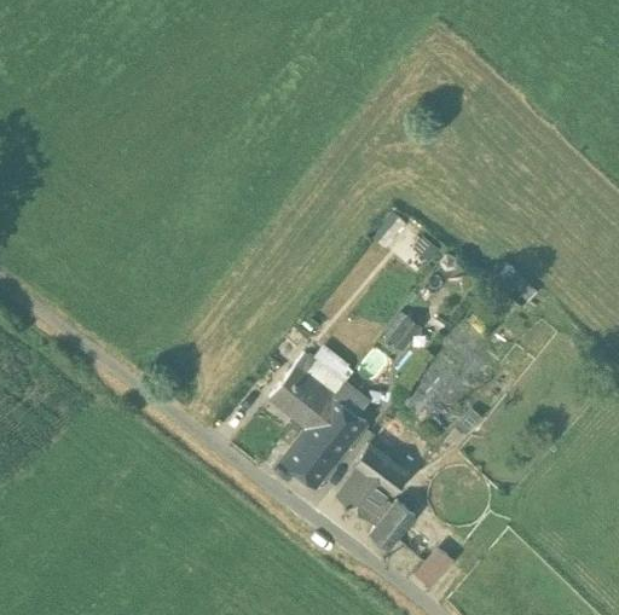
[(386,248),(406,222),(393,212),(372,237),(386,248)]
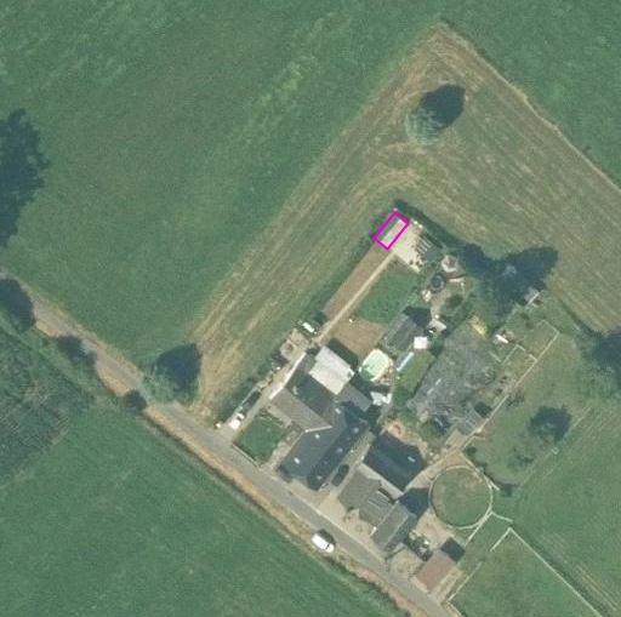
[(525,306),(539,290),(510,267),(496,284),(525,306)]
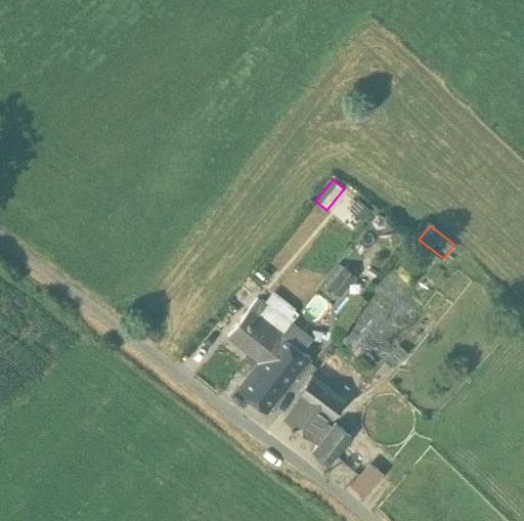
[(344,269),(329,289),(338,296),(343,294),(355,277),(344,269)]
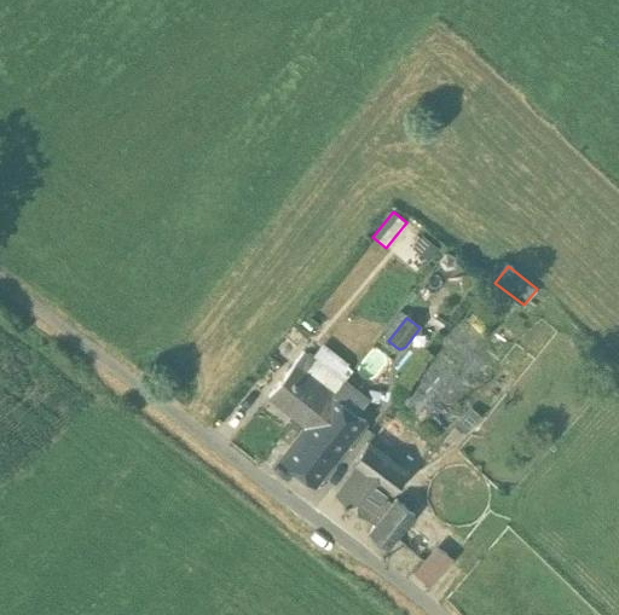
[(333,398),(295,366),(270,398),(306,430),(333,398)]
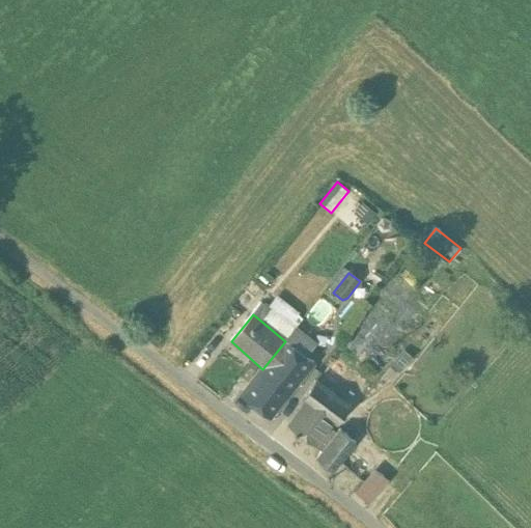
[(262,369),(241,396),(270,420),(314,364),(305,357),(312,348),(312,344),(295,330),(294,332),(294,331),(285,341),(285,340),(262,369)]
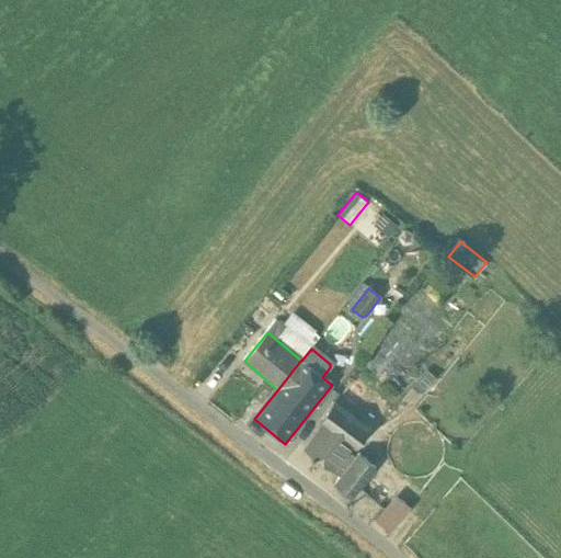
[(428,372),(414,390),(422,396),(436,378),(428,372)]
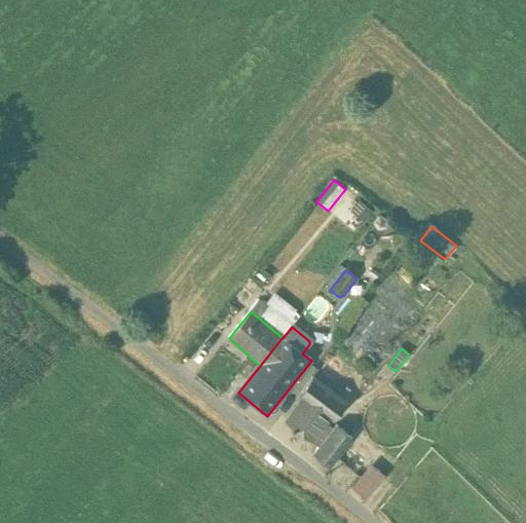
[(345,404),(310,378),(298,396),(303,399),(286,423),(309,442),(323,424),(328,416),(333,420),(345,404)]
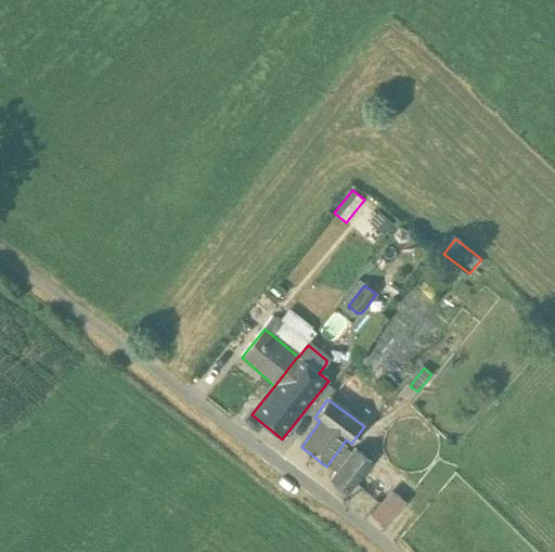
[(340,448),(326,466),(337,474),(345,464),(351,456),(340,448)]
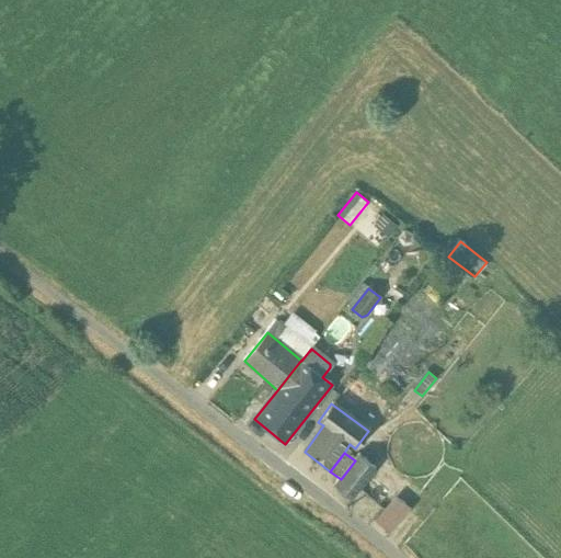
[(366,484),(348,469),(341,479),(340,479),(357,493),(366,484)]
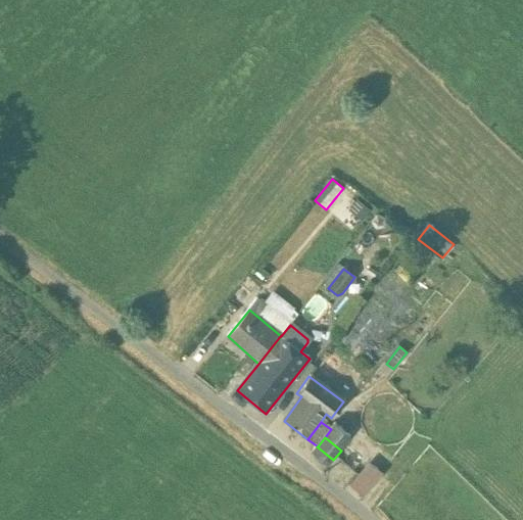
[(333,460),(317,446),(311,456),(326,468),(333,460)]
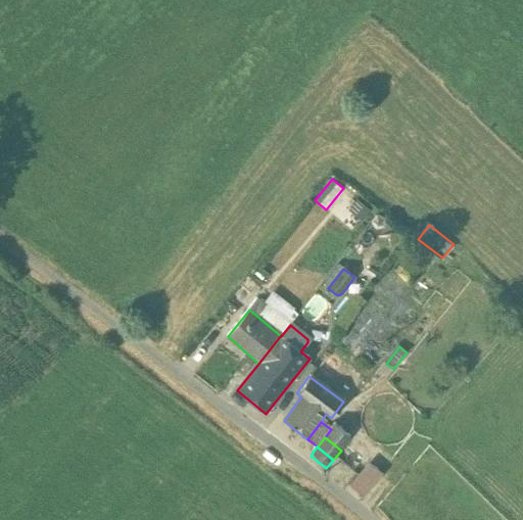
[(369,464),(349,486),(362,497),(382,474),(369,464)]
